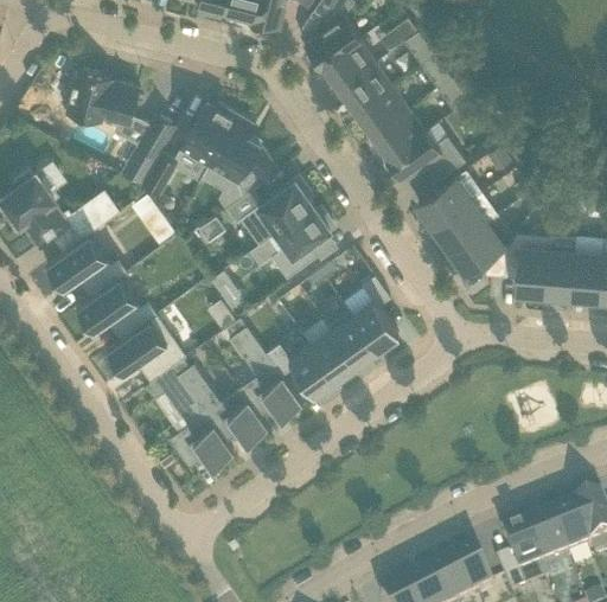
[(197,6),(225,13),(229,0),(199,0),(198,5),(197,5),(197,6)]
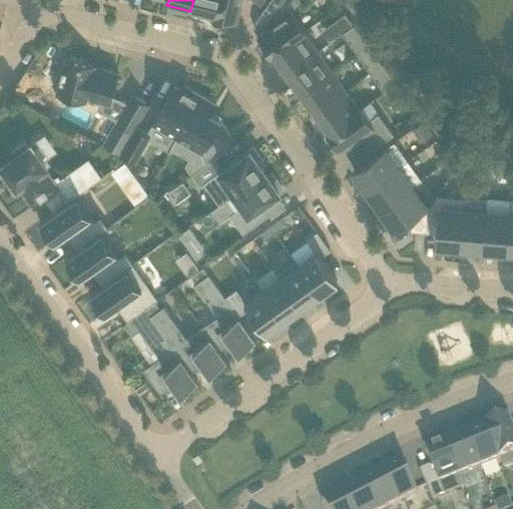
[(193,0),(190,11),(213,17),(217,0),(193,0)]
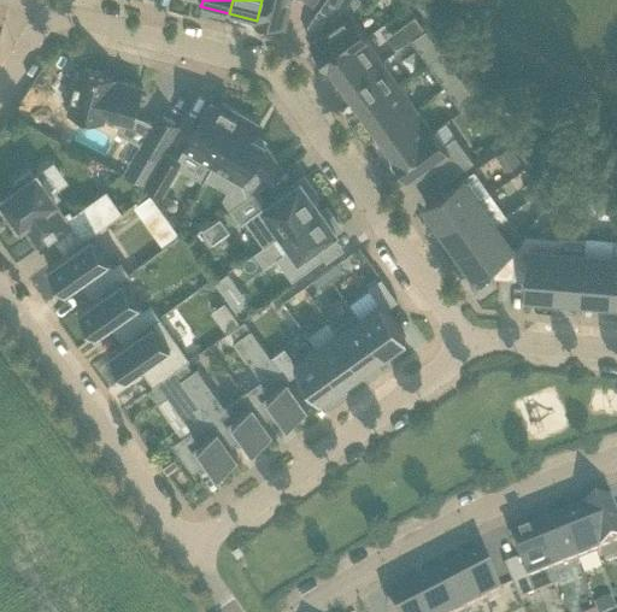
[(299,0),(312,9),(318,0),(262,0),(257,21),(256,23),(283,30),(291,0),(299,0)]
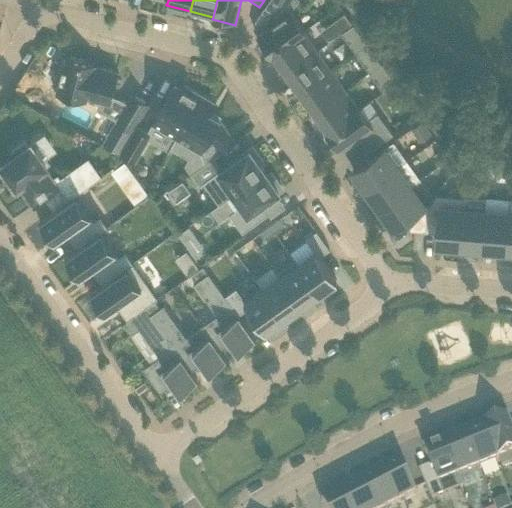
[(296,0),(270,0),(264,10),(275,18),(275,17),(279,22),(256,39),(261,47),(259,49),(265,57),(267,55),(269,58),(271,57),(270,57),(302,34),(302,35),(304,34),(290,15),(299,2),(296,0)]
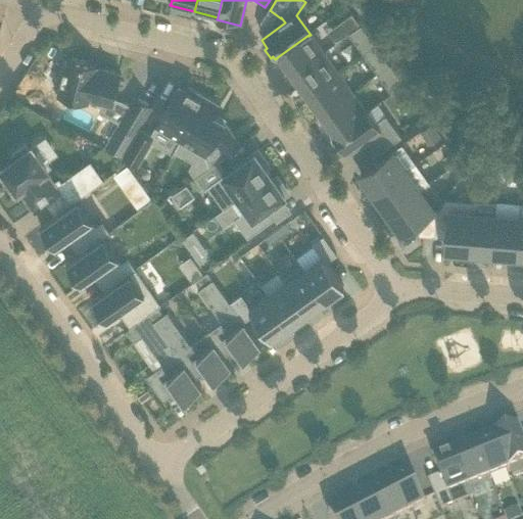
[(360,29),(351,17),(339,26),(347,38),(360,29)]
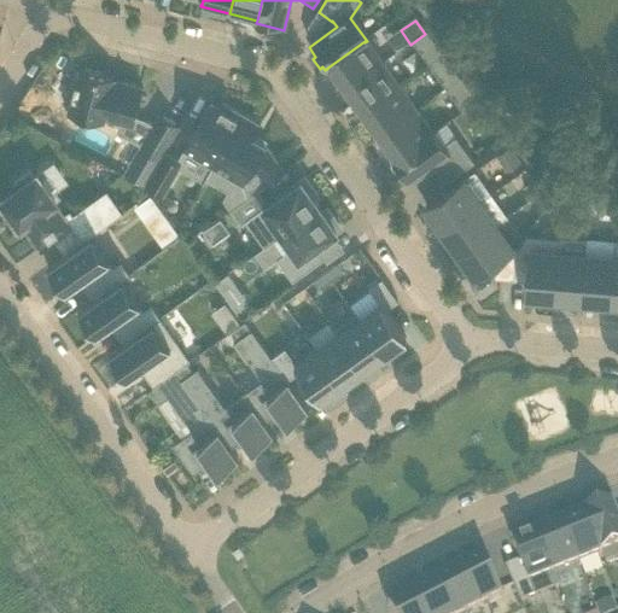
[(326,69),(327,69),(343,92),(382,65),(365,42),(365,41),(326,69)]
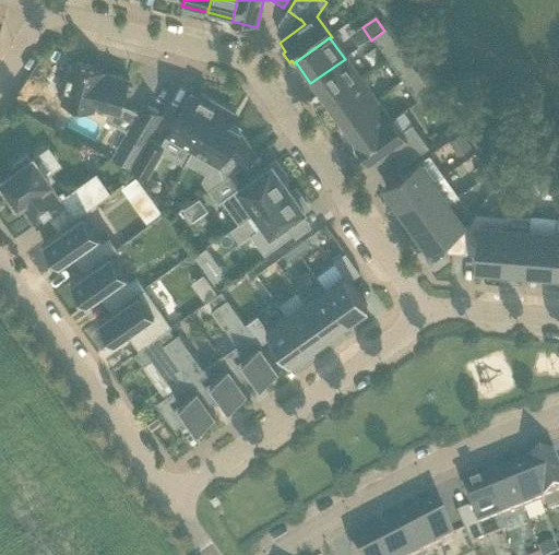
[(387,61),(400,51),(394,45),(381,54),(387,61)]
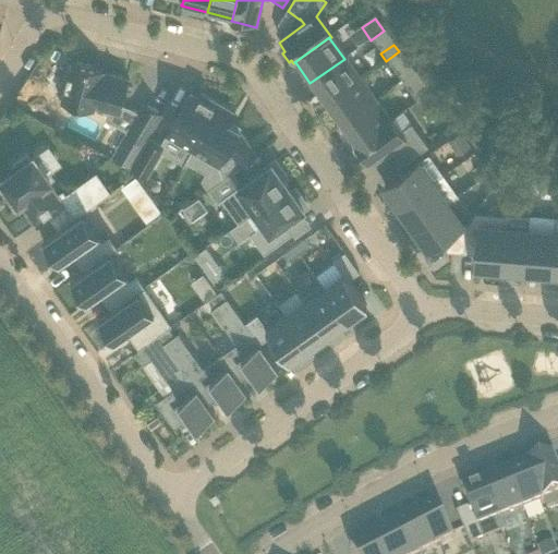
[(414,73),(399,51),(386,61),(401,82),(414,73)]
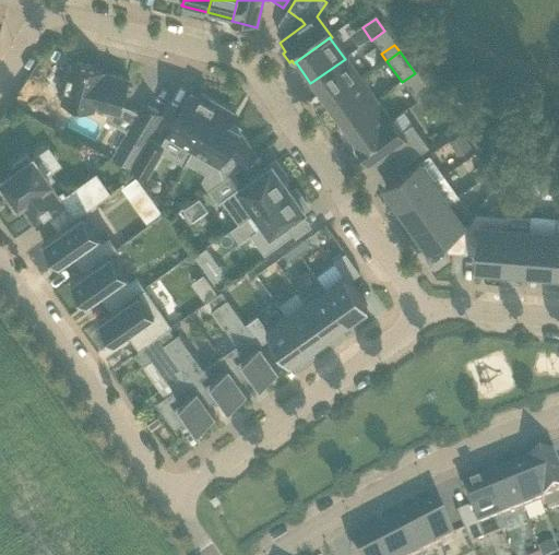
[(310,83),(325,105),(360,80),(345,59),(310,83)]
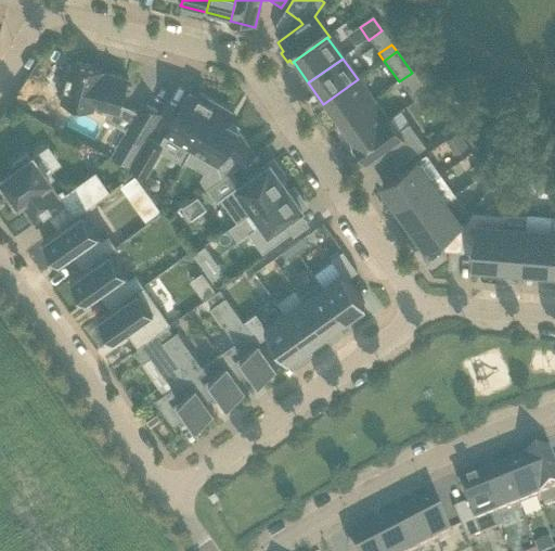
[(118,116),(127,82),(93,73),(93,71),(71,64),(60,104),(78,109),(78,106),(118,116)]
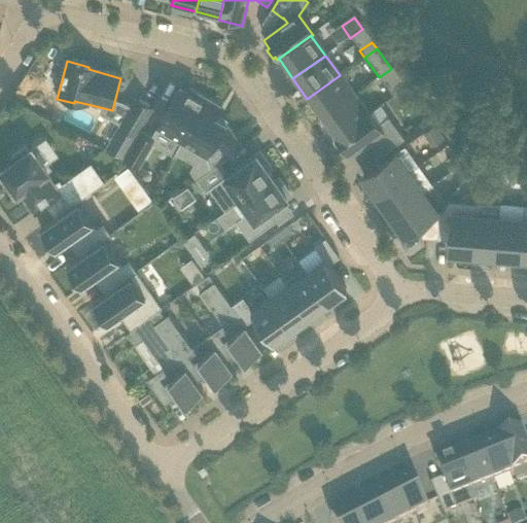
[(340,75),(307,99),(321,118),(354,96),(340,75)]
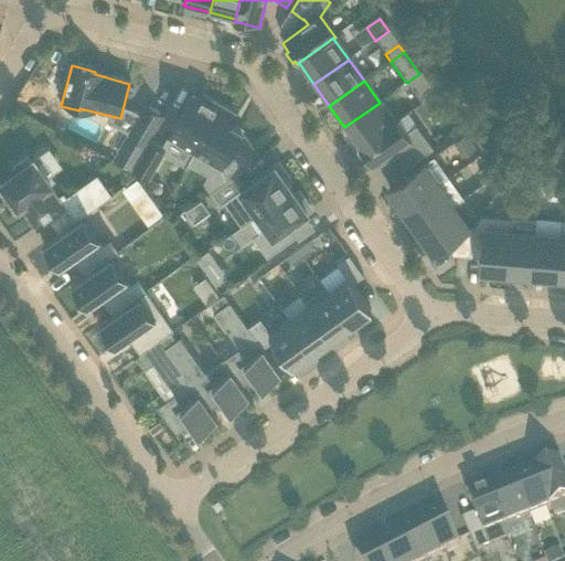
[(435,96),(429,88),(416,97),(422,105),(435,96)]
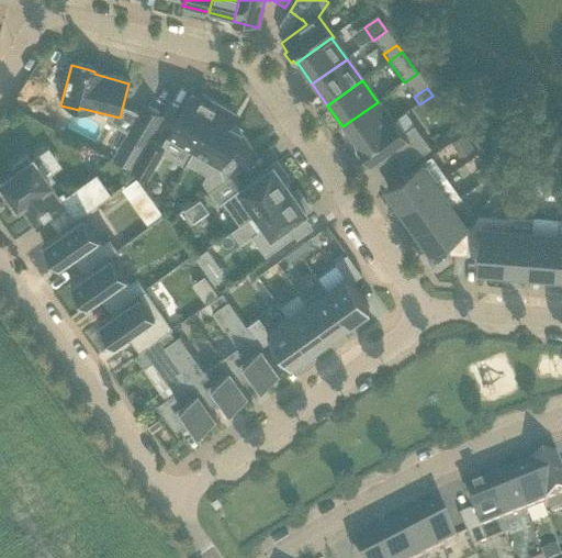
[(193,153),(220,108),(202,97),(200,101),(191,96),(167,137),(170,140),(168,144),(181,152),(183,147),(192,153),(193,153)]
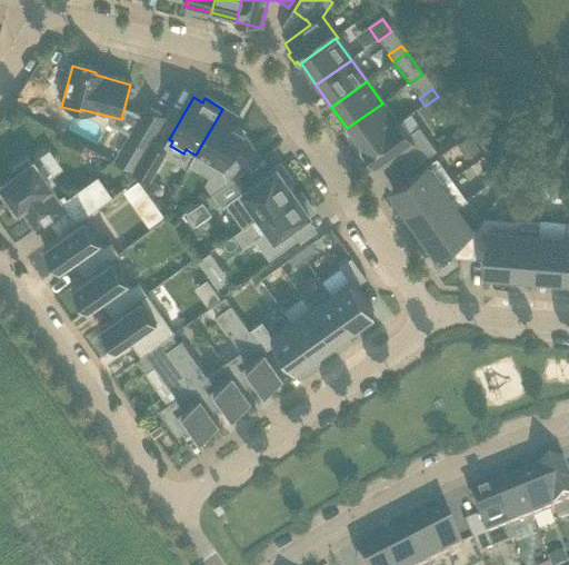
[(347,128),(362,149),(362,150),(397,125),(382,103),(347,128)]
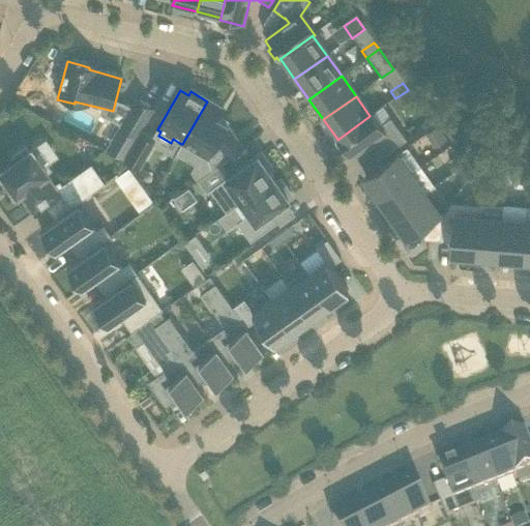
[(136,139),(152,111),(137,100),(119,129),(136,139)]
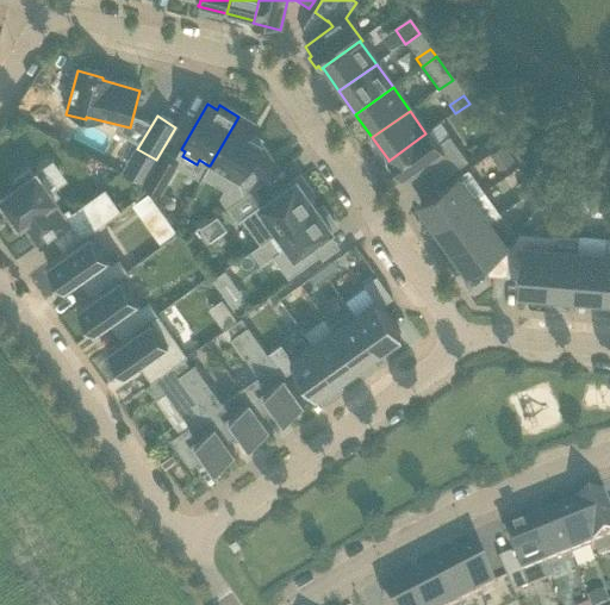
[(261,144),(248,137),(254,126),(238,117),(210,166),(209,166),(201,180),(203,180),(203,179),(224,192),(232,186),(242,199),(279,173),(260,145),(261,144)]
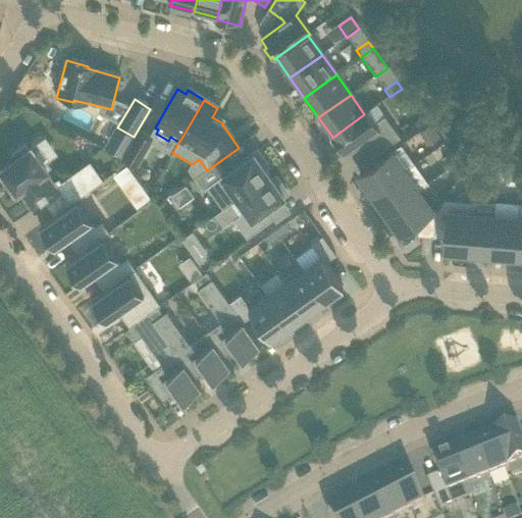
[(364,114),(332,138),(332,137),(331,138),(333,141),(330,143),(336,152),(340,150),(345,158),(366,143),(376,156),(400,140),(384,118),(374,125),(366,113),(364,114)]
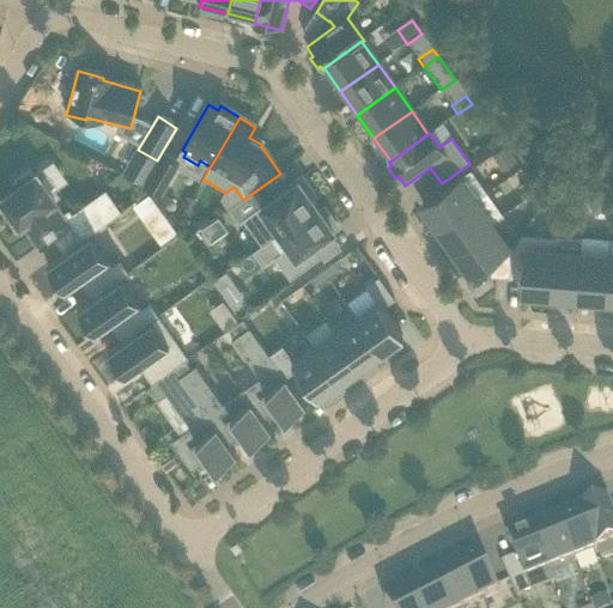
[(515,164),(503,149),(491,157),(503,172),(515,164)]
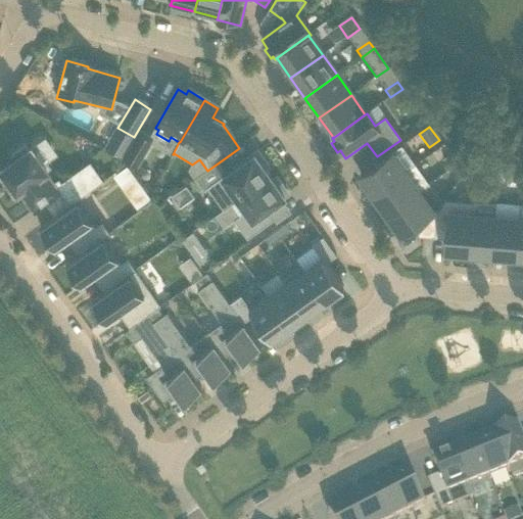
[(136,169),(152,141),(139,133),(122,160),(136,169)]
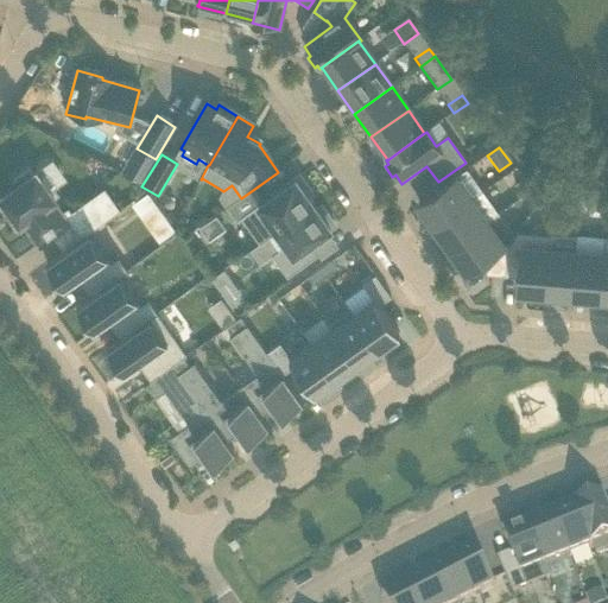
[(68,227),(46,198),(50,196),(36,175),(32,177),(29,172),(12,183),(16,189),(0,200),(0,201),(18,227),(23,224),(39,247),(68,227)]
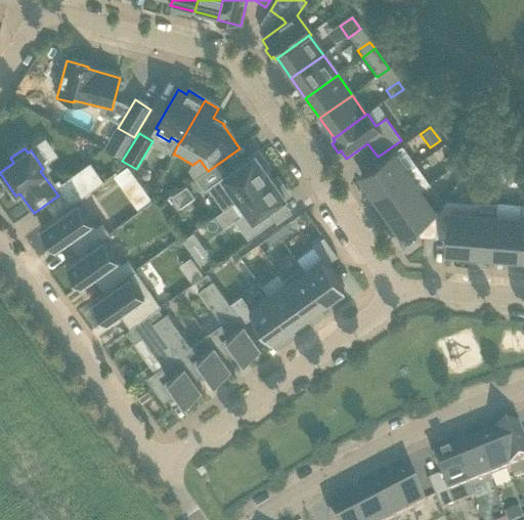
[(223,213),(270,178),(265,172),(269,170),(257,154),(207,189),(223,213)]
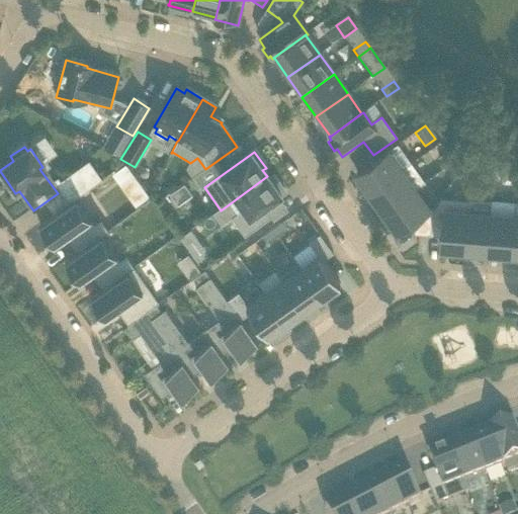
[(369,194),(401,172),(386,153),(355,175),(369,194)]
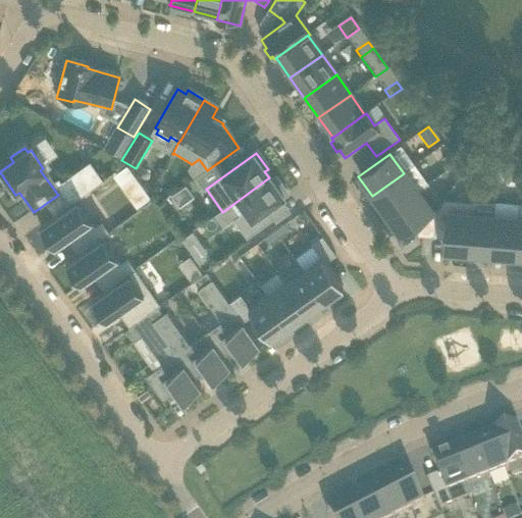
[(450,155),(441,161),(447,169),(456,163),(450,155)]
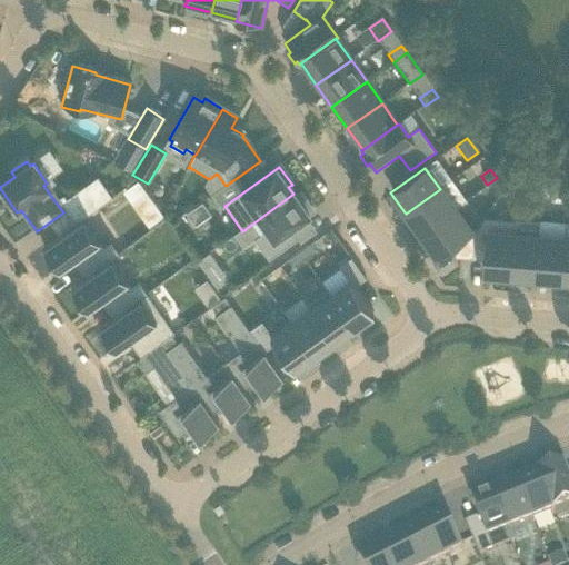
[(466,202),(451,181),(440,189),(406,214),(421,235),(456,210),(466,202)]
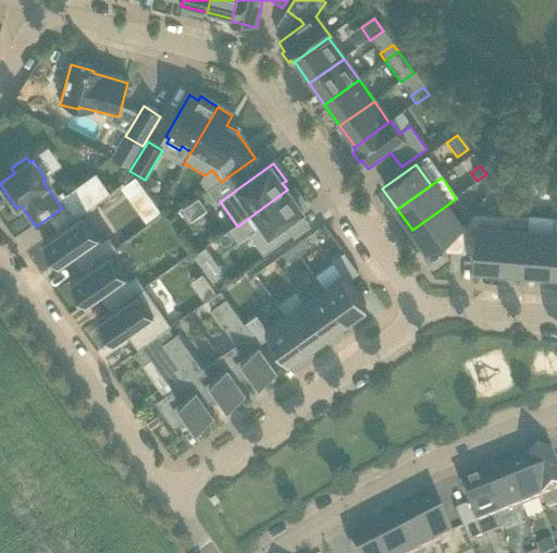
[(78,217),(82,214),(109,195),(98,179),(67,200),(78,217)]
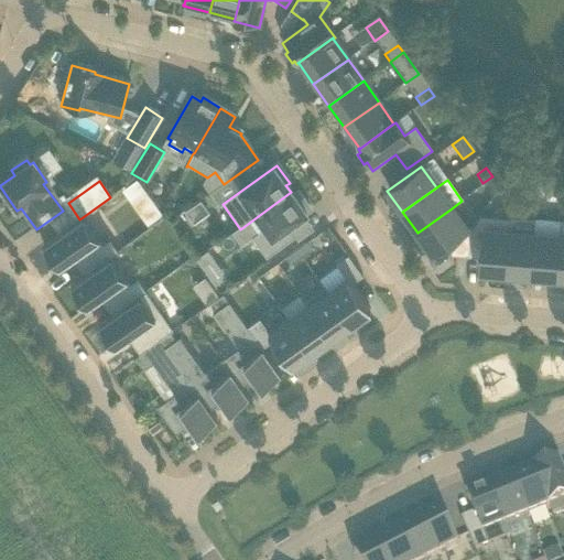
[(123,192),(150,227),(163,217),(137,182),(123,192)]
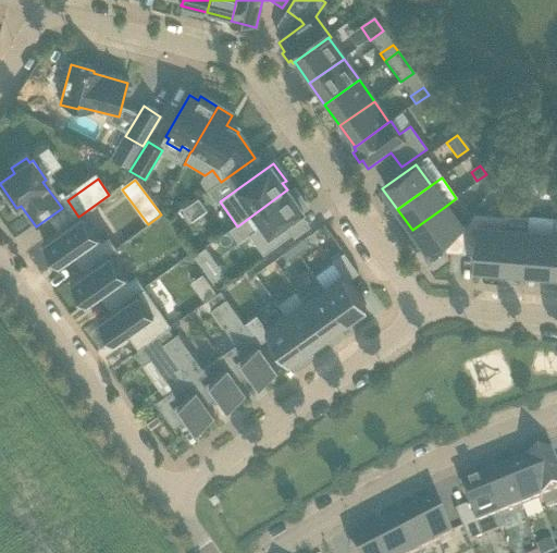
[(522,197),(523,188),(510,186),(509,195),(522,197)]
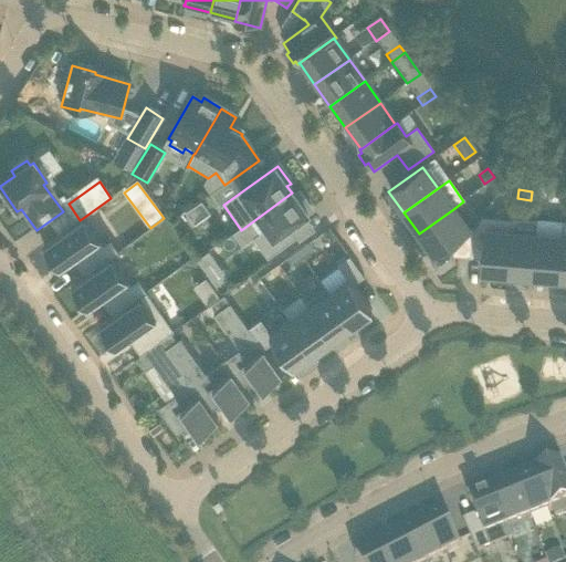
[(292,193),(241,230),(233,236),(242,248),(252,240),(266,261),(295,240),(287,229),(311,212),(299,195),(295,197),(292,193)]
